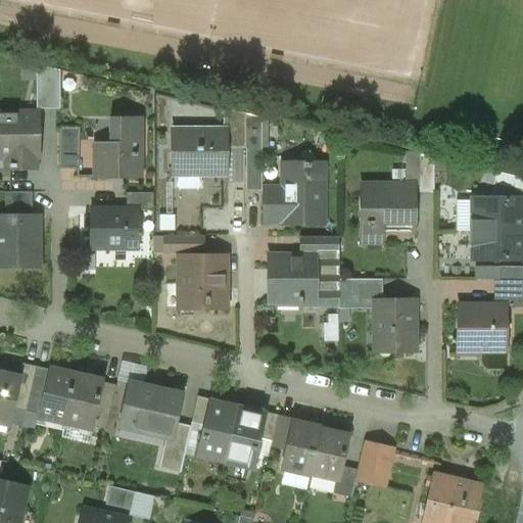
[(59,70),(36,64),(36,109),(59,109),(59,70)]
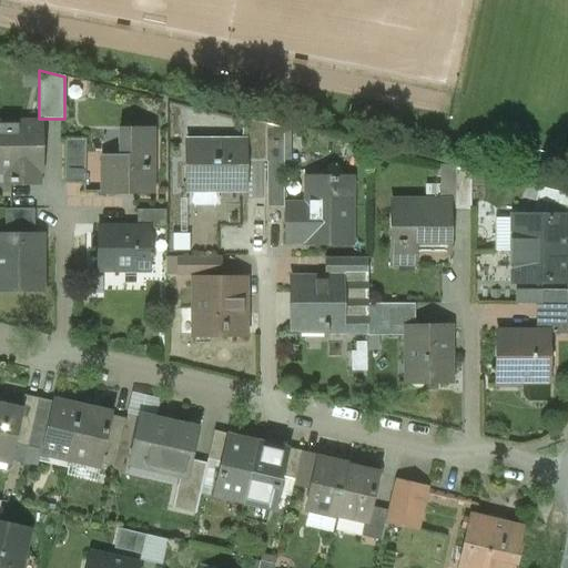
[(266,123),(242,118),(242,141),(244,141),(244,161),(266,161),(266,123)]
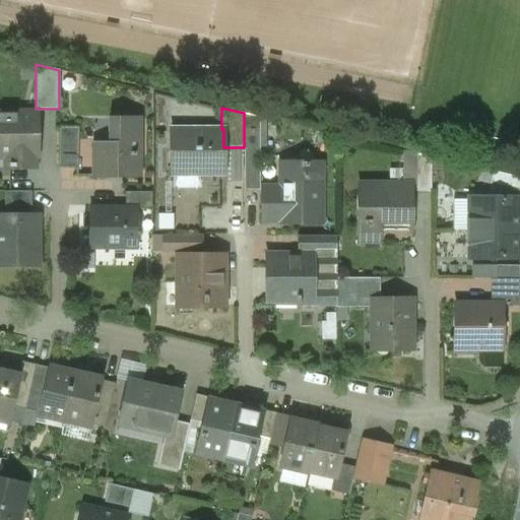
[(259,117),(244,113),(244,147),(244,190),(260,190),(259,117)]
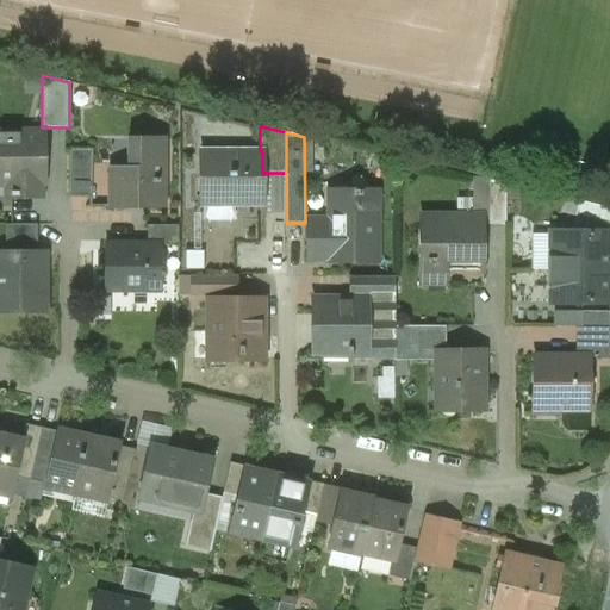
[(43,135),(0,134),(0,174),(2,174),(11,180),(11,197),(38,197),(37,181),(43,181),(43,135)]
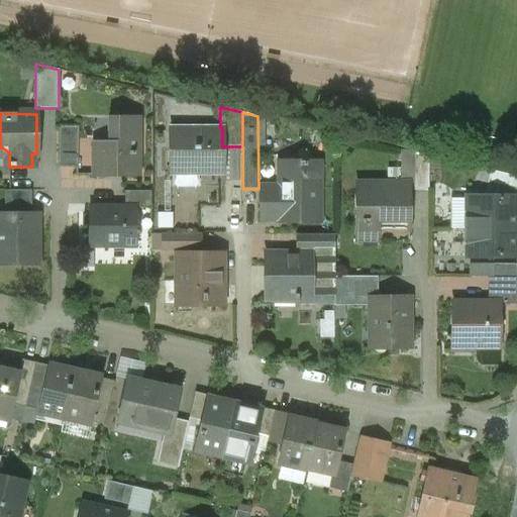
[(138,118),(115,118),(115,143),(93,143),(93,175),(110,175),(111,170),(121,170),(122,172),(124,174),(126,175),(128,175),(131,175),(133,173),(134,172),(135,170),(135,152),(138,152),(138,118)]
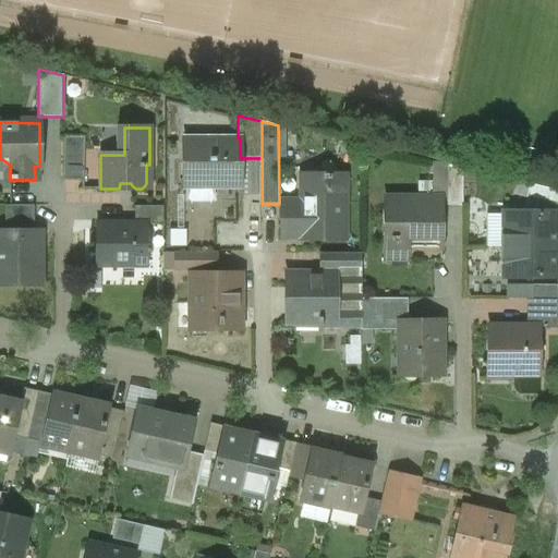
[(84,136),(63,136),(63,179),(83,179),(84,136)]
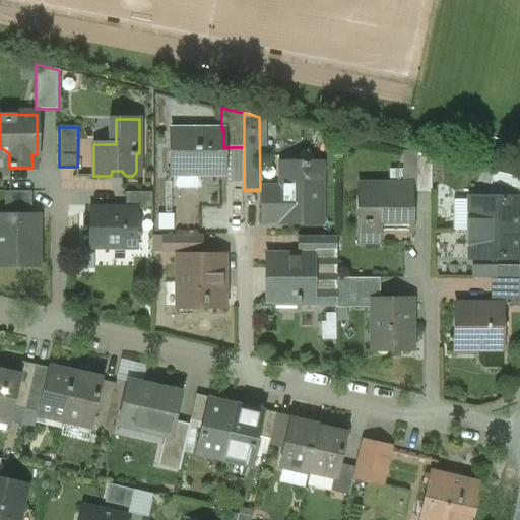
[(221,129),(172,129),(172,175),(223,174),(223,147),(223,129),(221,129)]
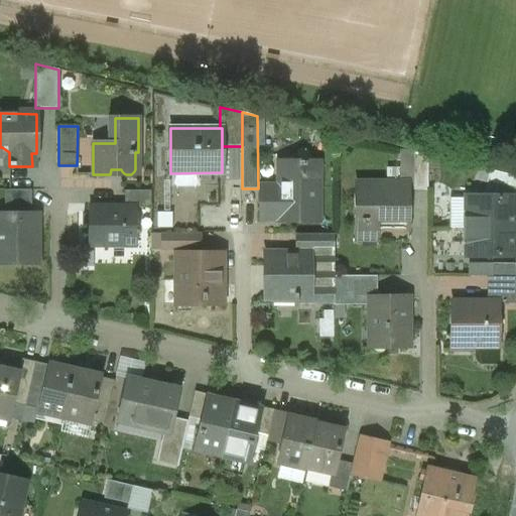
[(427,156),(412,152),(412,190),(427,190),(427,156)]
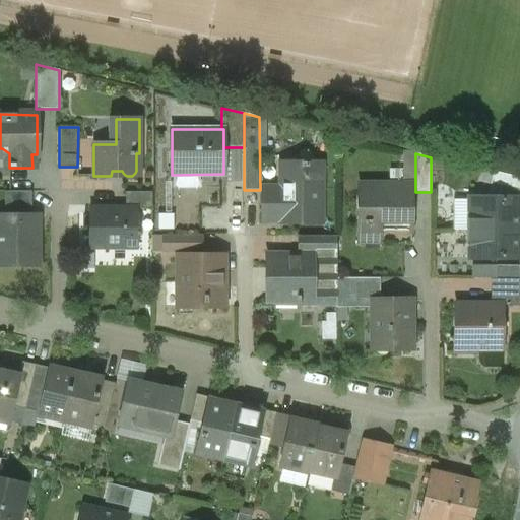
[(302,165),(281,165),(281,189),(264,189),(264,219),(281,219),(281,220),(320,220),(321,165),(308,165),(308,163),(302,164),(302,165)]
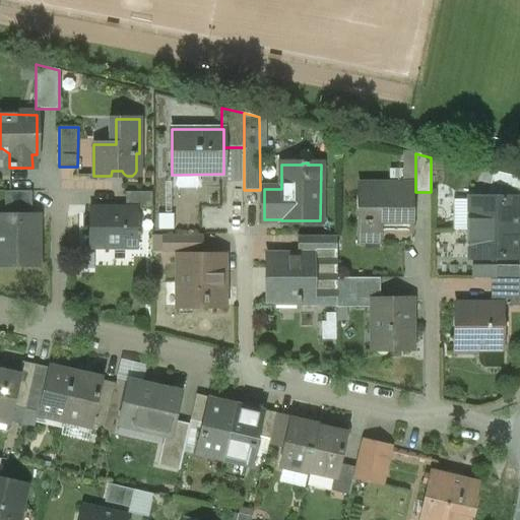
[(519,178),(493,172),(490,184),(519,191),(519,178)]
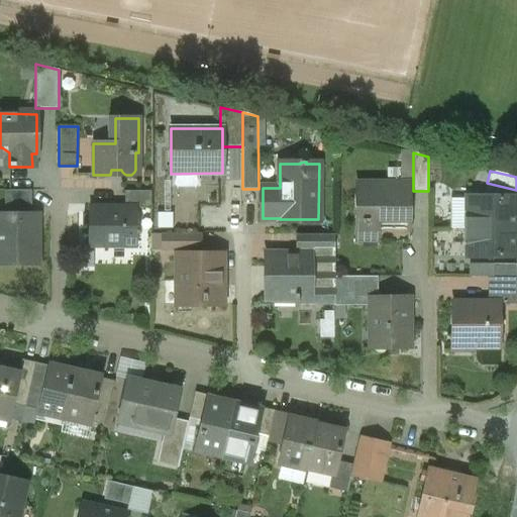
[(409,183),(355,183),(356,240),(378,240),(378,222),(408,222),(408,240),(409,240),(409,183)]
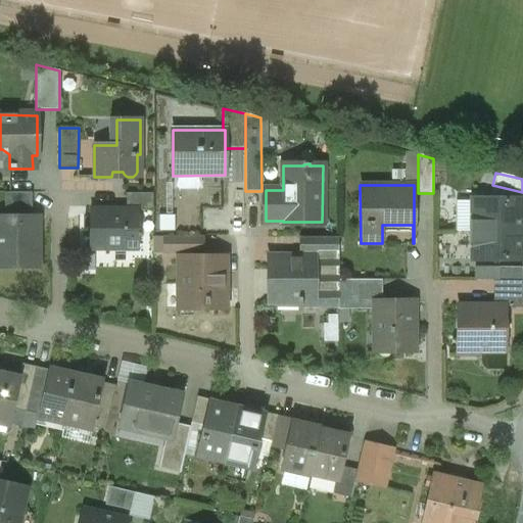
[(32,192),(5,192),(4,217),(32,217),(32,192)]
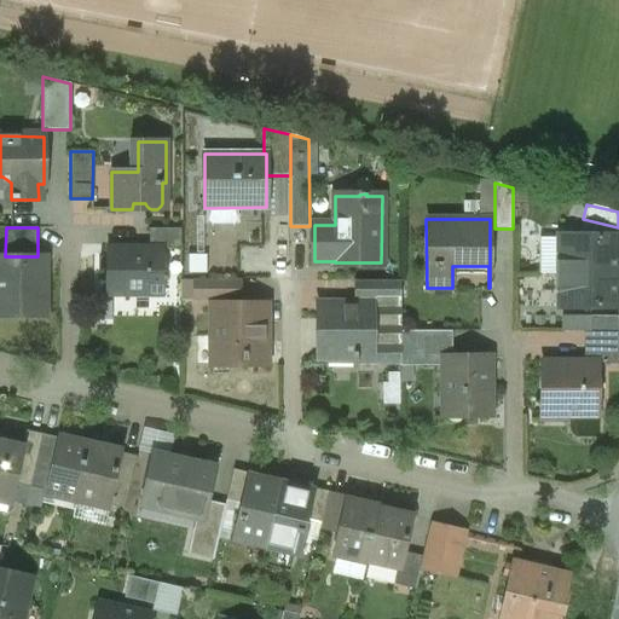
[(180,229),(149,229),(149,248),(163,248),(163,249),(180,249),(180,229)]
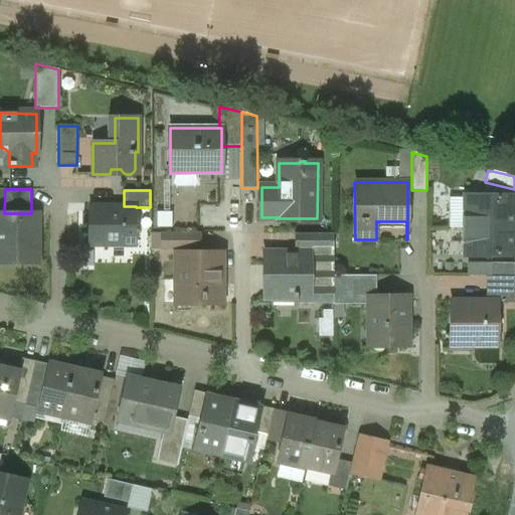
[(514,195),(465,195),(464,227),(514,227),(514,195)]
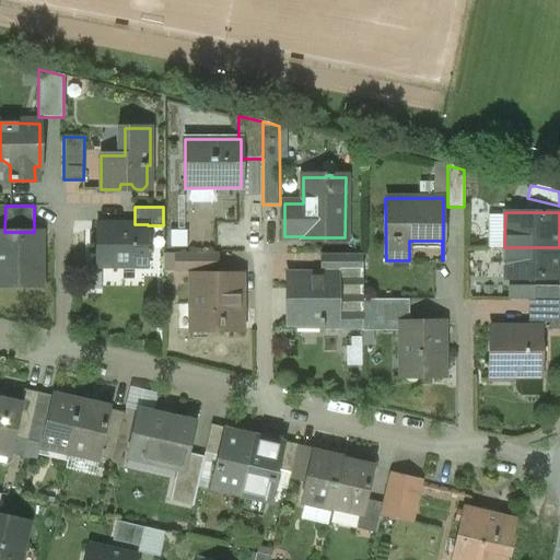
[(135,224),(96,224),(95,267),(148,267),(148,225),(148,224),(135,224)]
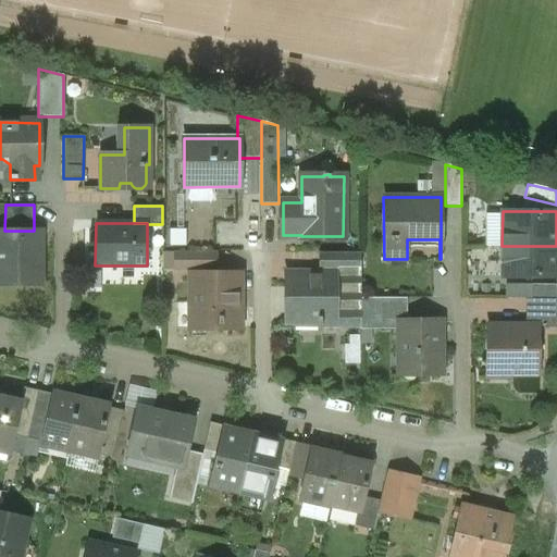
[(4,231),(0,231),(0,281),(41,282),(41,232),(34,231),(4,231)]
